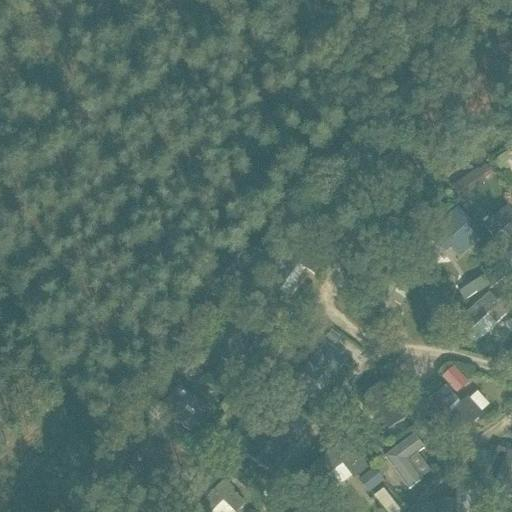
[(459,197),(484,180),(477,171),(452,188),(459,197)]
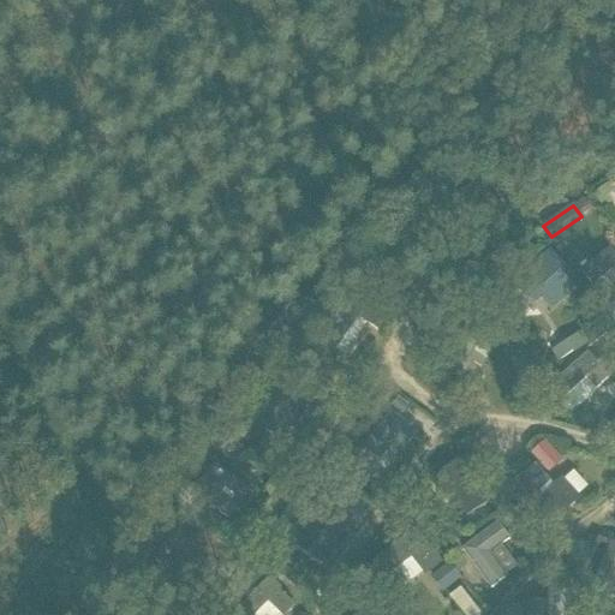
[(574,288),(559,269),(563,264),(549,248),(532,262),(537,267),(515,285),(532,304),(539,298),(550,310),(574,288)]
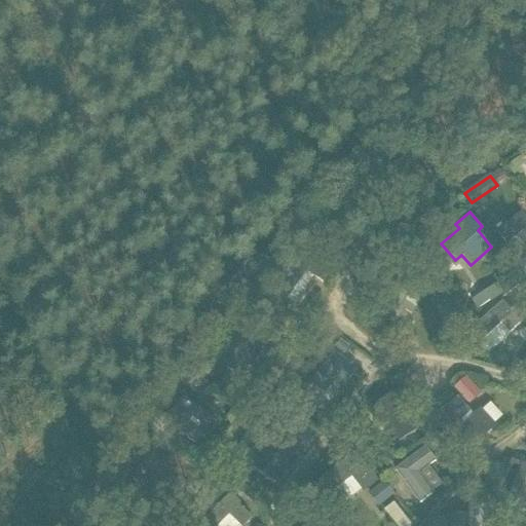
[(523,285),(525,282),(525,227),(505,243),(520,262),(511,270),(523,285)]
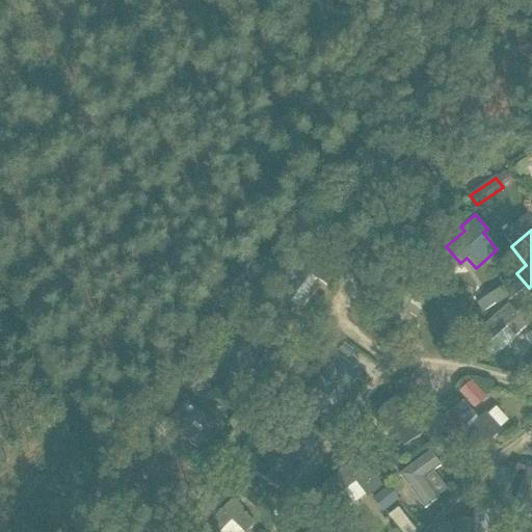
[(325,262),(337,272),(343,265),(331,256),(325,262)]
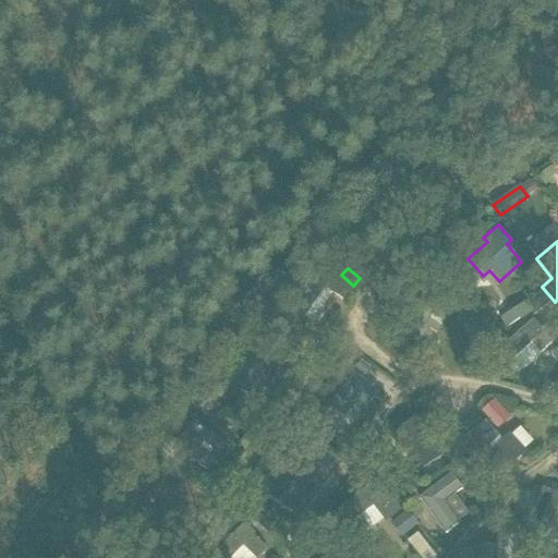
[(448,278),(447,283),(450,289),(457,290),(461,287),(462,281),(459,276),(453,275),(448,278)]
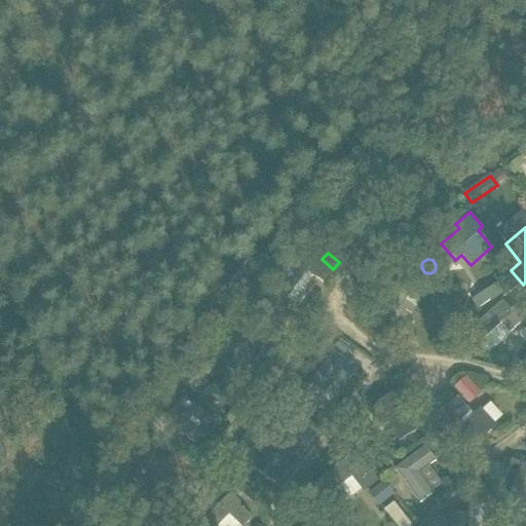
[(318,267),(312,275),(322,283),(328,274),(318,267)]
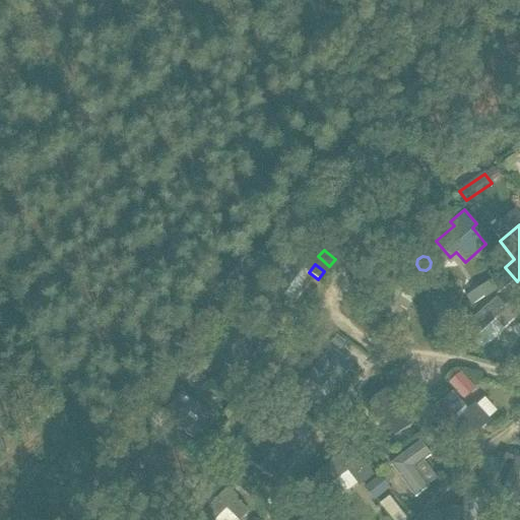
[(490,280),(466,296),(472,306),(497,289),(490,280)]
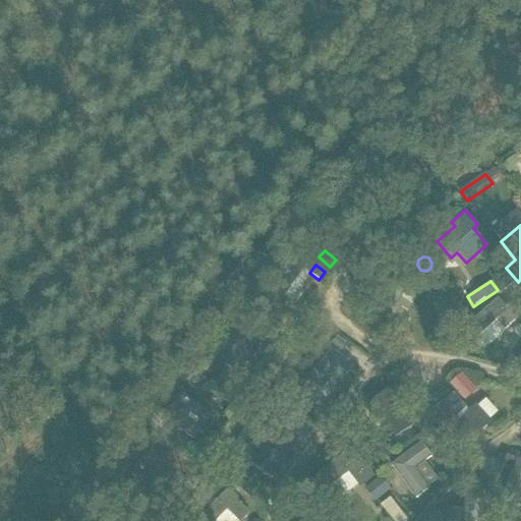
[(428,290),(419,303),(429,310),(439,298),(428,290)]
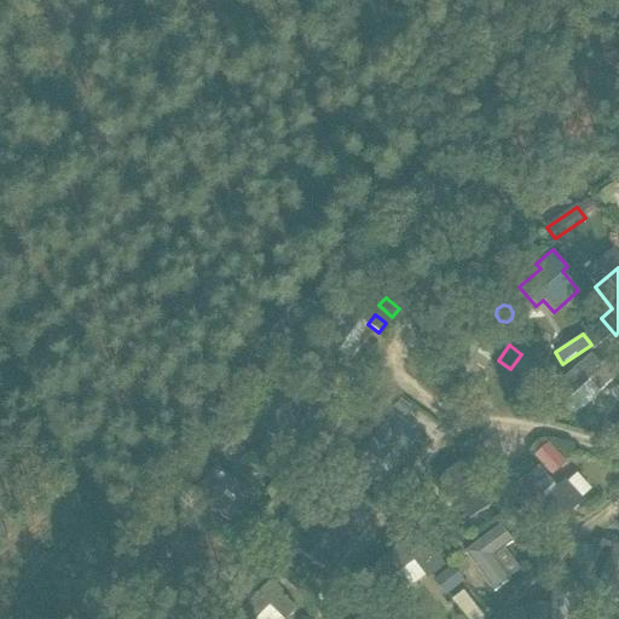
[(590,354),(549,389),(562,404),(562,403),(588,380),(600,393),(618,374),(618,362),(612,354),(600,365),(590,354)]
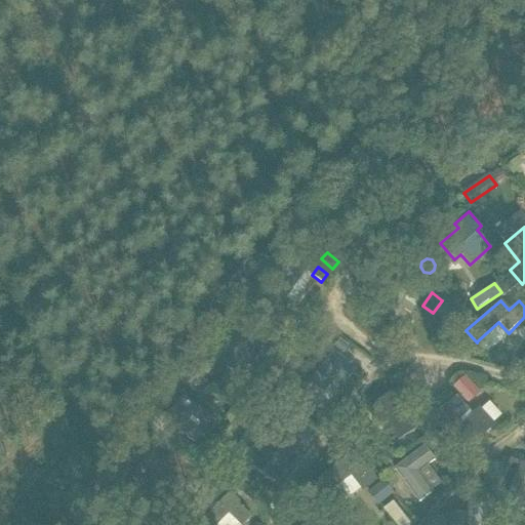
[(382,327),(394,338),(399,330),(387,321),(382,327)]
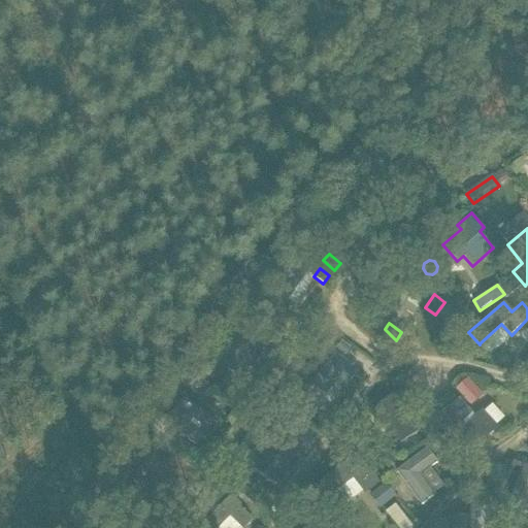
[(340,340),(333,349),(343,357),(350,349),(340,340)]
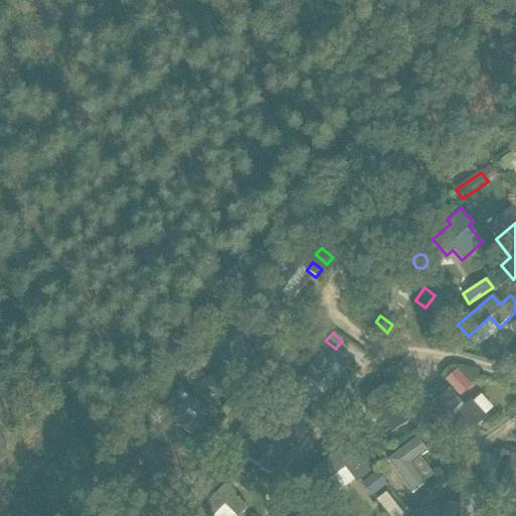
[(199,353),(192,361),(203,369),(209,361),(199,353)]
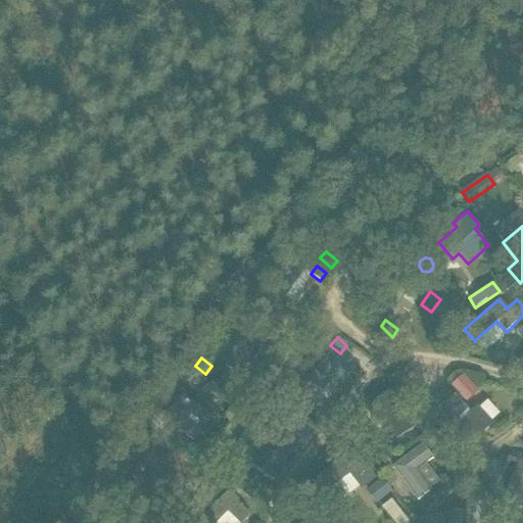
[(463,375),(450,385),(466,401),(478,391),(463,375)]
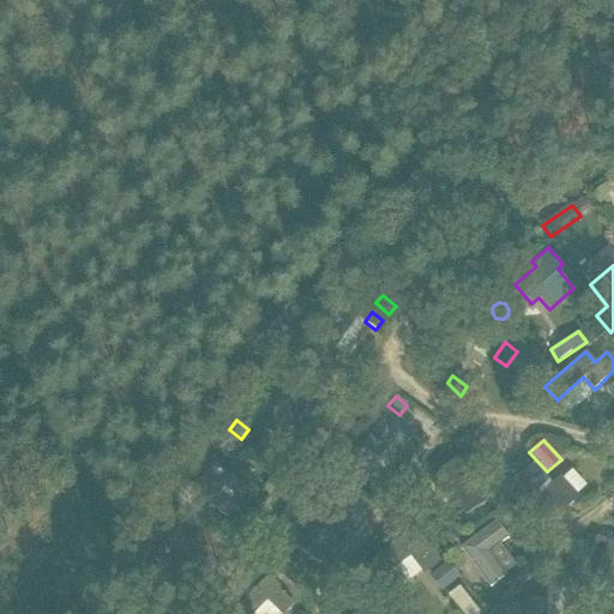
[(485,506),(457,462),(429,480),(453,519),(457,524),(485,506)]
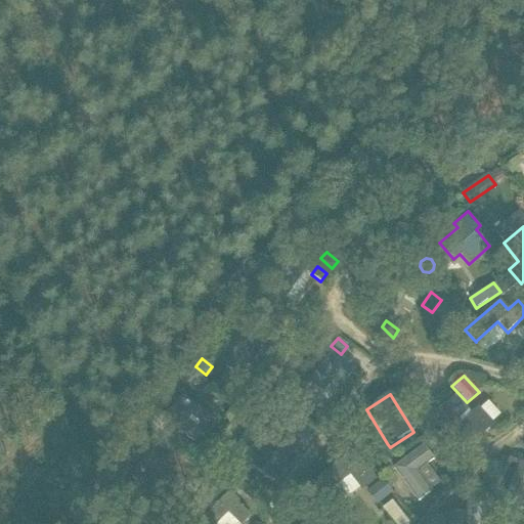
[(444,402),(429,416),(462,450),(465,447),(468,447),(472,444),(473,442),(477,438),(492,425),(477,407),(471,412),(468,409),(454,395),(445,403),(444,402)]
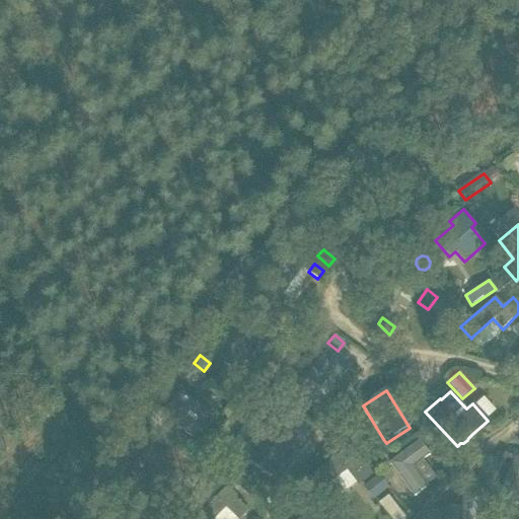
[(193,441),(213,417),(183,392),(163,417),(193,441)]
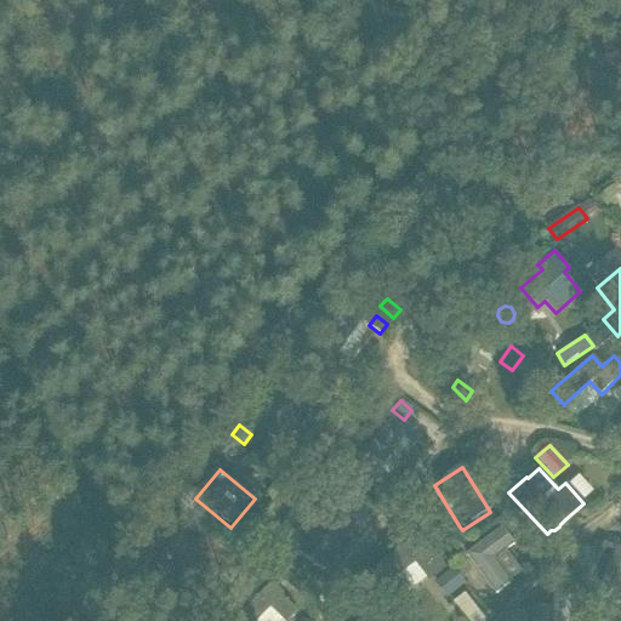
[(339,486),(329,500),(343,512),(354,499),(339,486)]
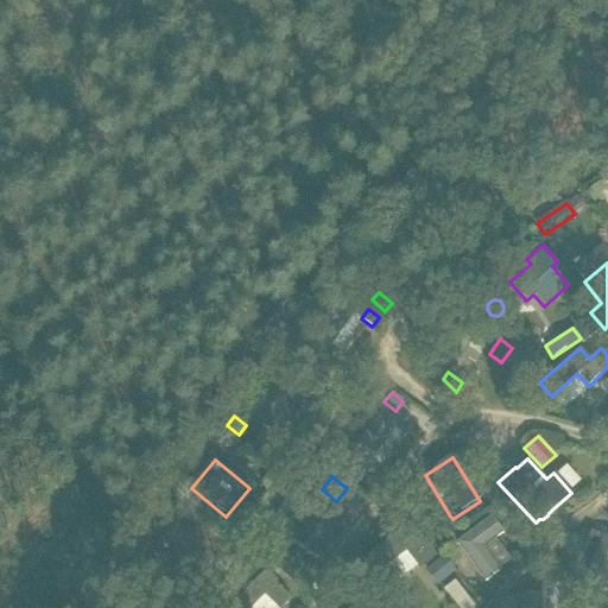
[(350,514),(324,495),(292,542),(318,559),(350,514)]
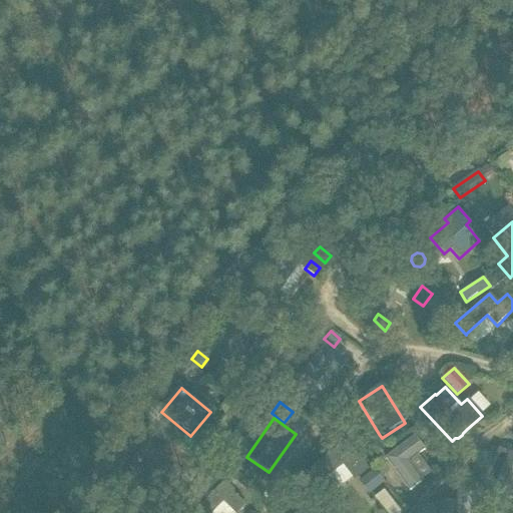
[(425,421),(415,429),(422,438),(432,431),(425,421)]
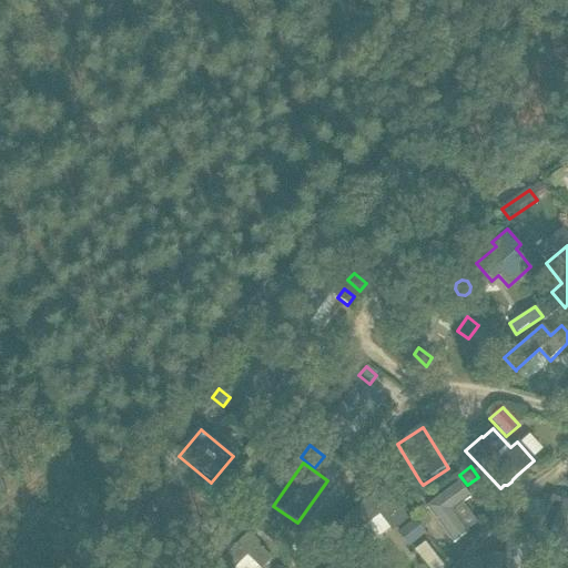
[(419,480),(411,486),(418,499),(428,493),(423,485),(419,480)]
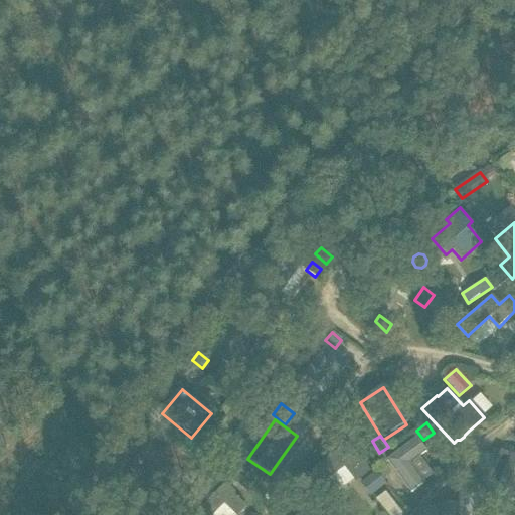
[(408,463),(425,451),(414,437),(385,459),(411,493),(423,484),(408,463)]
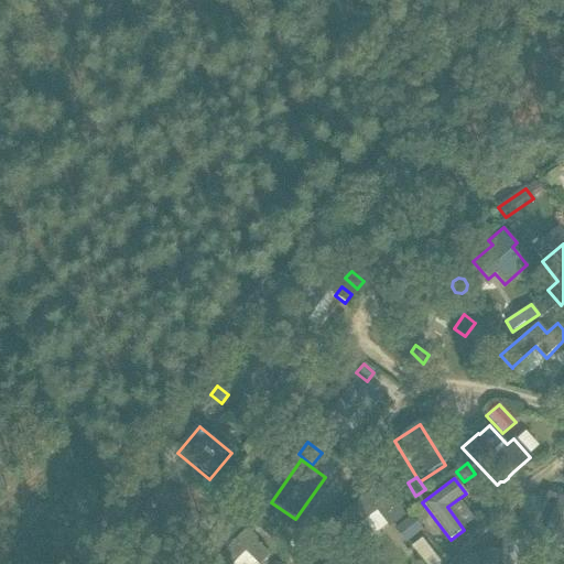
[(350,531),(375,511),(388,528),(404,514),(382,483),(339,516),(350,531)]
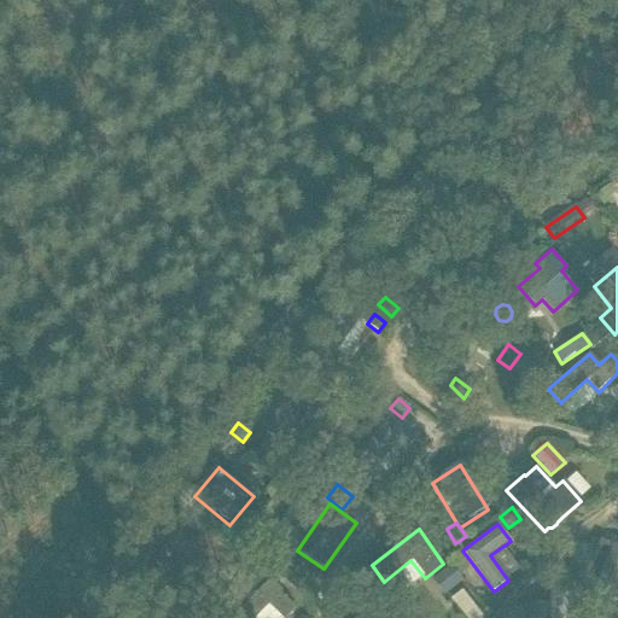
[(617,549),(613,548),(589,606),(608,613),(617,590),(617,549)]
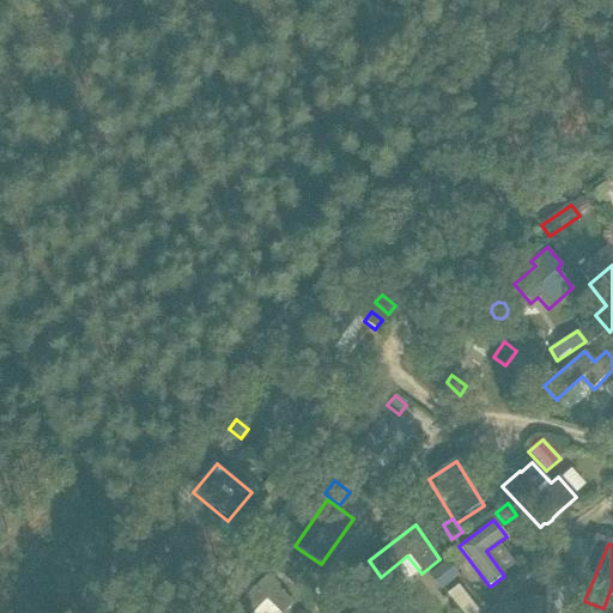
[(445,562),(430,574),(442,589),(457,577),(445,562)]
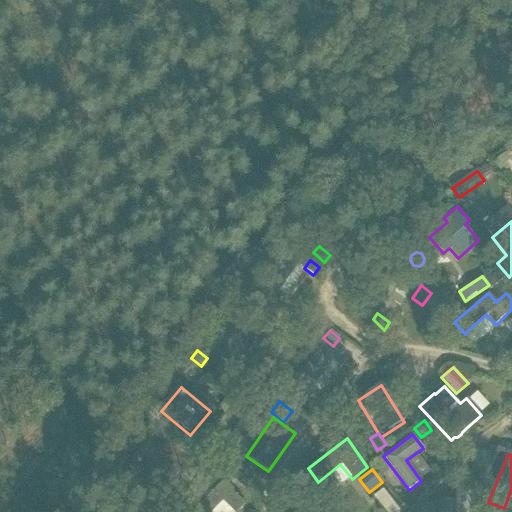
[(225,480),(193,511),(192,511),(229,511),(230,511),(231,511),(236,511),(244,504),(233,492),(235,490),(227,482),(225,480)]
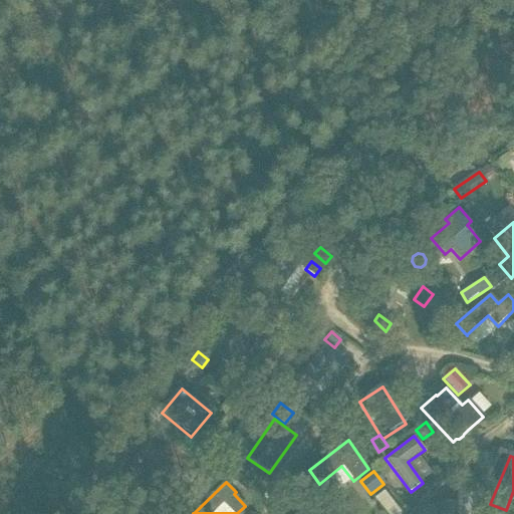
[(482,505),(482,495),(456,495),(456,505),(435,504),(434,513),(483,513),(484,505),(482,505)]
